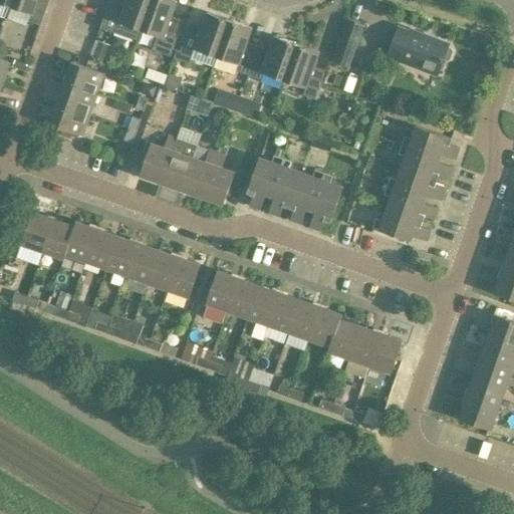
[(26,21),(38,25),(46,0),(9,0),(7,6),(28,14),(26,21)]
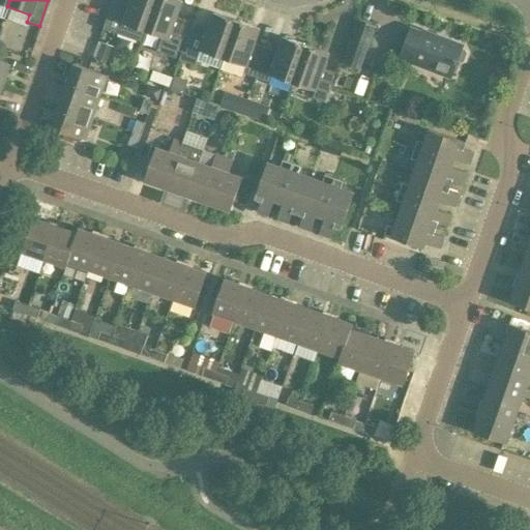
[(143,42),(147,31),(145,30),(155,0),(113,0),(104,29),(143,42)]
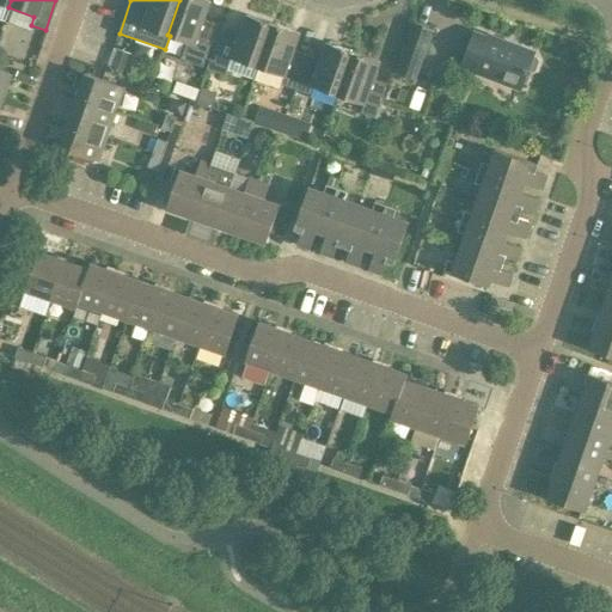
[(218,24),(203,19),(210,1),(206,0),(179,0),(167,35),(170,36),(187,42),(181,59),(202,67),(218,24)]
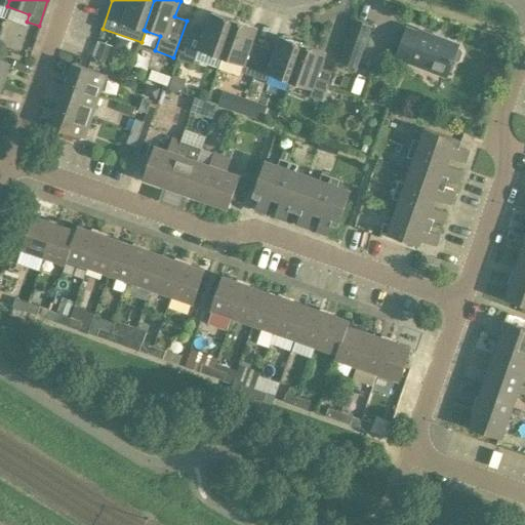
[(206,28),(194,24),(185,51),(180,50),(177,58),(194,65),(196,59),(217,68),(234,21),(211,12),(206,28)]
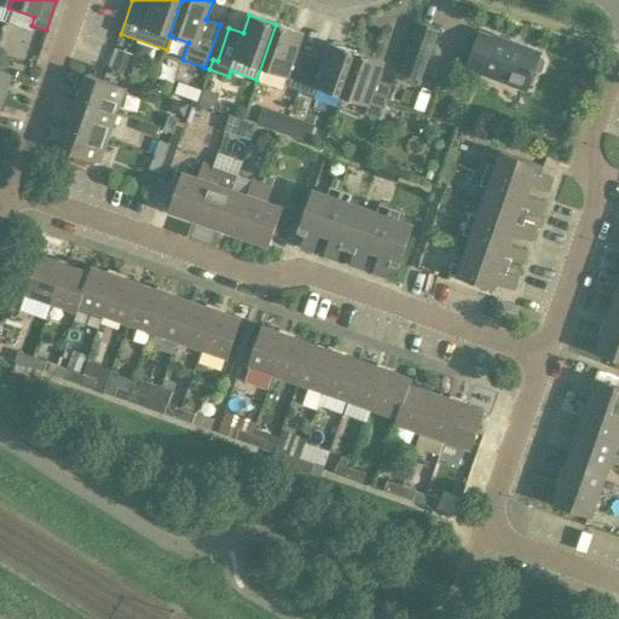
[(296,51),(302,33),(276,24),(256,80),(279,88),(284,85),(298,91),(310,56),(296,51)]
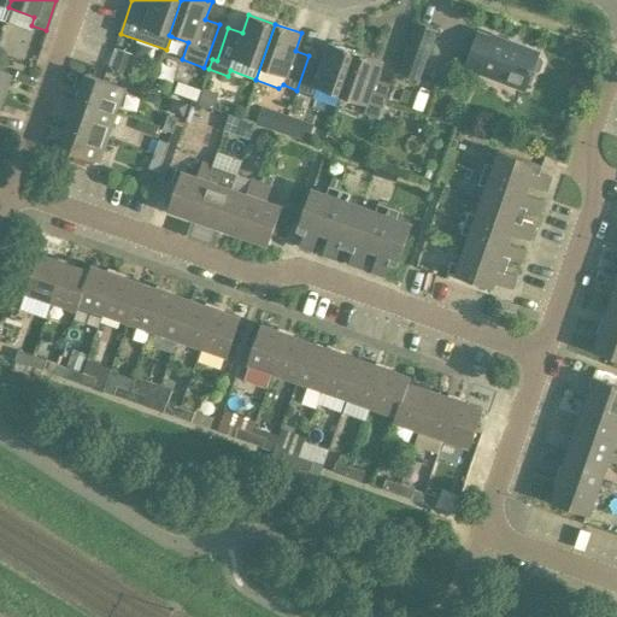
[(435,30),(417,24),(399,74),(417,81),(435,30)]
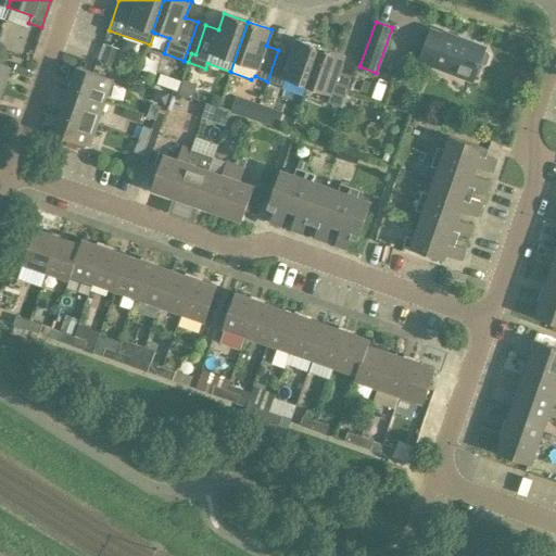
[(485,48),(442,32),(442,34),(431,29),(419,59),(431,63),(430,64),(474,80),(479,64),(483,65),(487,64),(490,55),(489,52),(484,50),(485,48)]
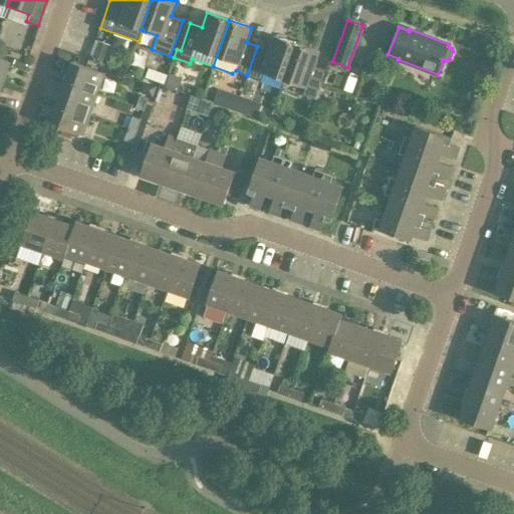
[(260,79),(262,72),(283,79),(296,43),(274,35),(269,50),(257,46),(247,75),(260,79)]
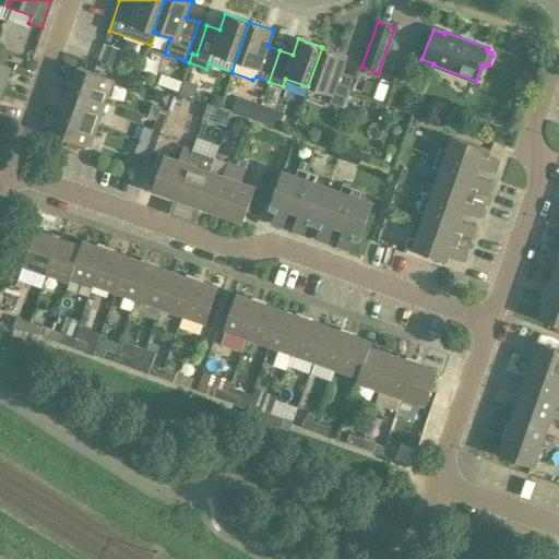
[(108,45),(102,62),(114,66),(120,49),(108,45)]
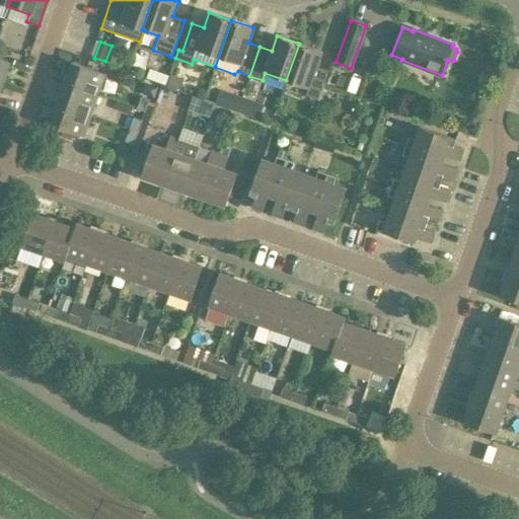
[(306,95),(318,99),(323,85),(328,71),(316,67),(322,52),(299,44),(286,80),(308,88),(306,95)]
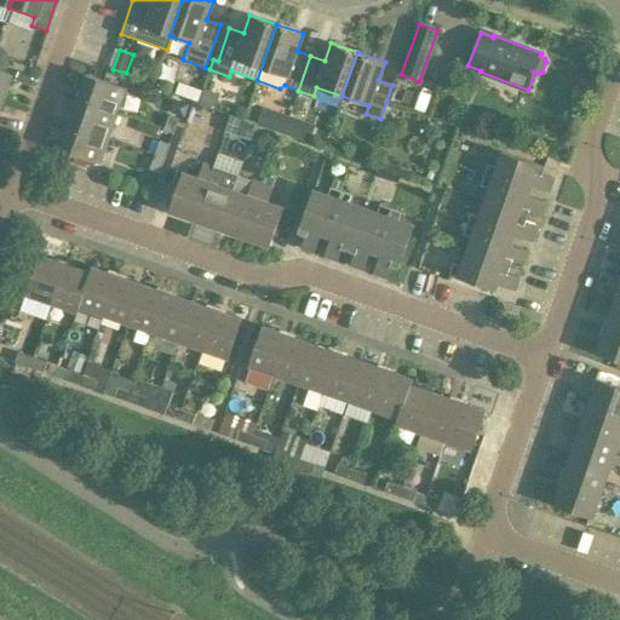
[(126,89),(86,74),(76,99),(116,114),(126,89)]
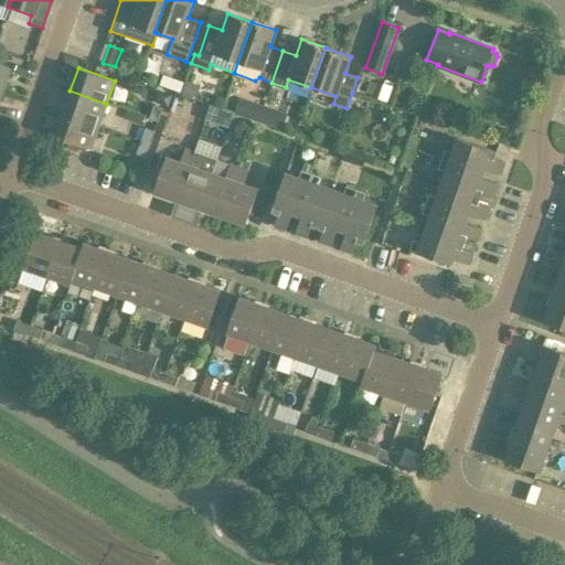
[(106,104),(70,91),(62,114),(98,126),(106,104)]
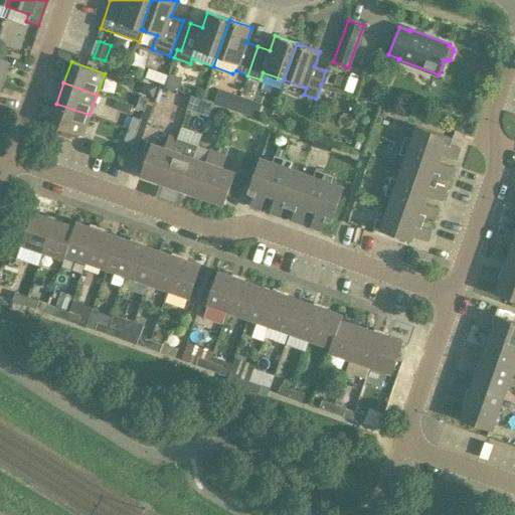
[(186,109),(202,115),(207,101),(191,95),(186,109)]
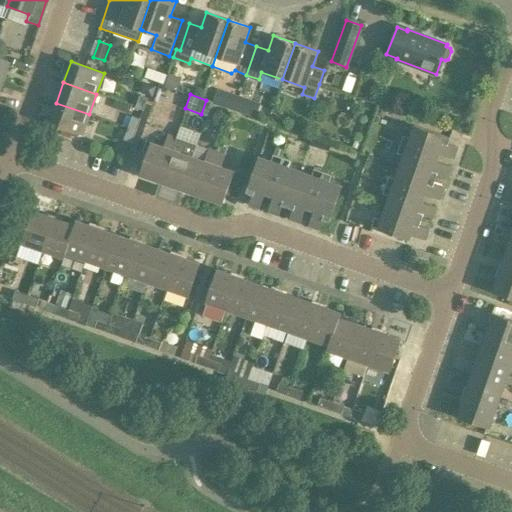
[(239,97),(230,94),(225,107),(234,110),(239,97)]
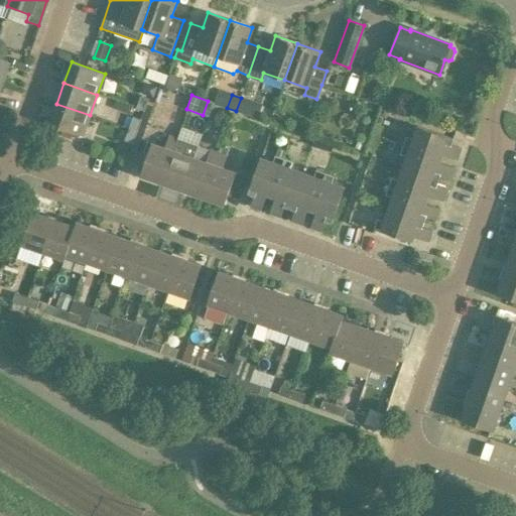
[(136,108),(143,111),(146,104),(147,99),(140,96),(136,108)]
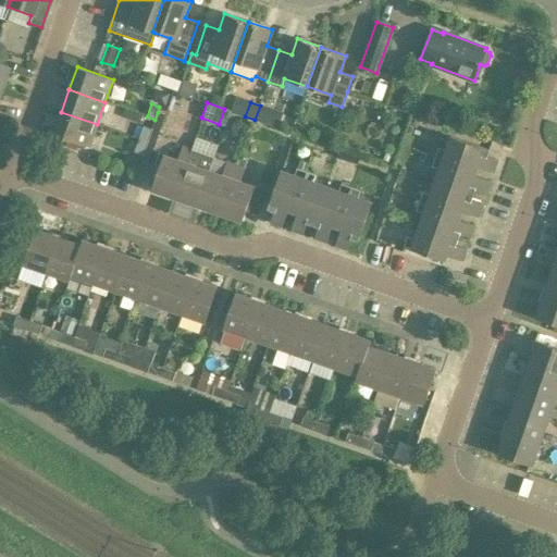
[(263,124),(269,109),(260,106),(255,120),(263,124)]
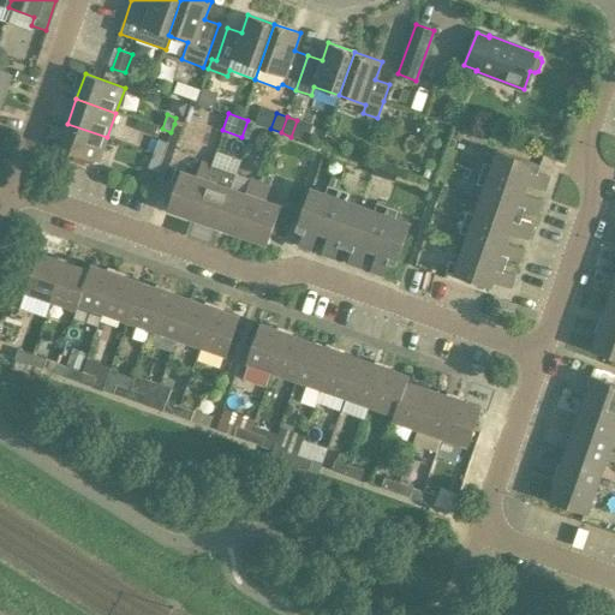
[(59,149),(99,162),(107,137),(67,124),(59,149)]
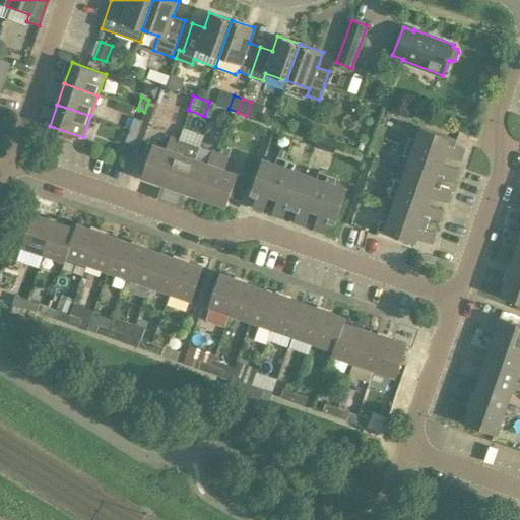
[(141,121),(134,118),(130,130),(137,133),(141,121)]
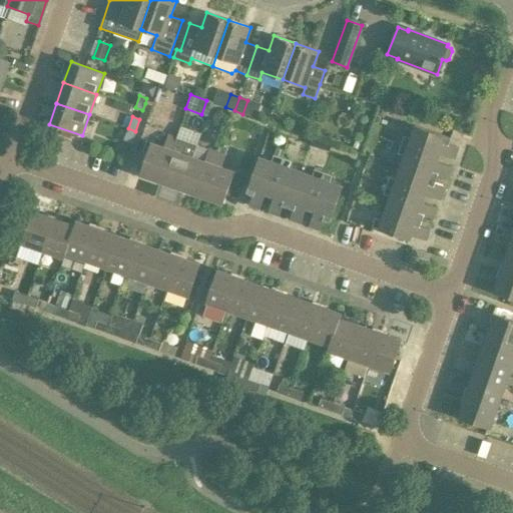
[(175,137),(195,143),(199,131),(179,125),(175,137)]
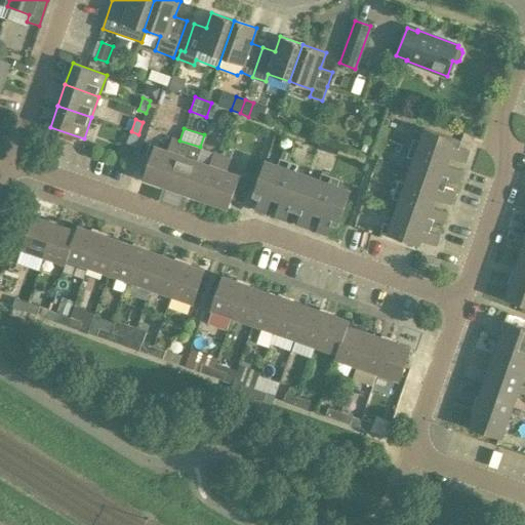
[(412,140),(410,148),(416,150),(448,161),(450,157),(466,162),(470,151),(458,148),(461,140),(425,128),(419,142),(413,138),(412,140)]
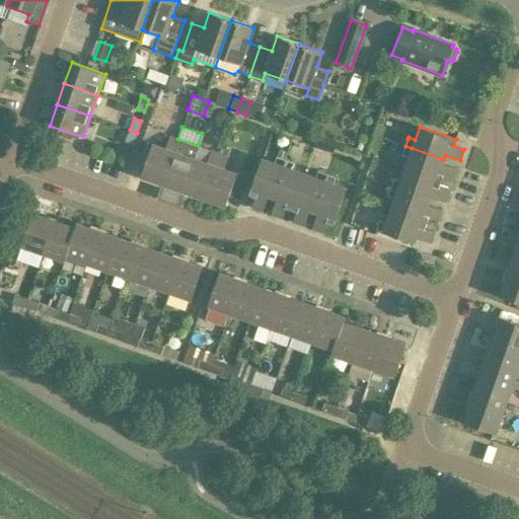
[(126,142),(134,144),(137,133),(130,130),(126,142)]
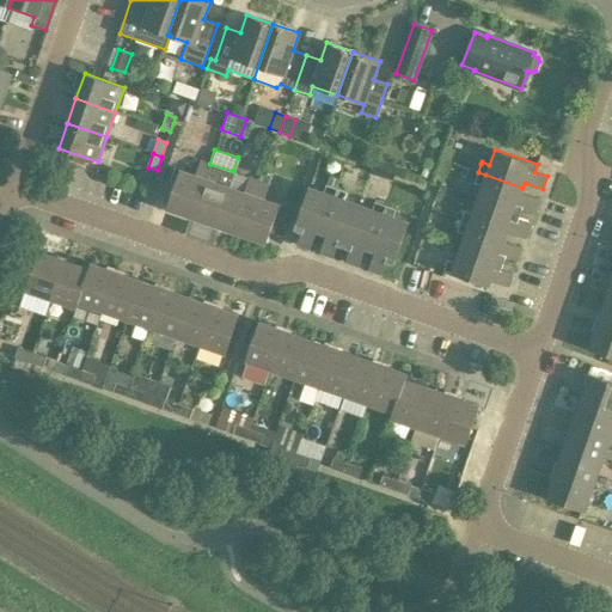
[(179,170),(166,209),(191,218),(210,165),(200,161),(195,175),(179,170)]
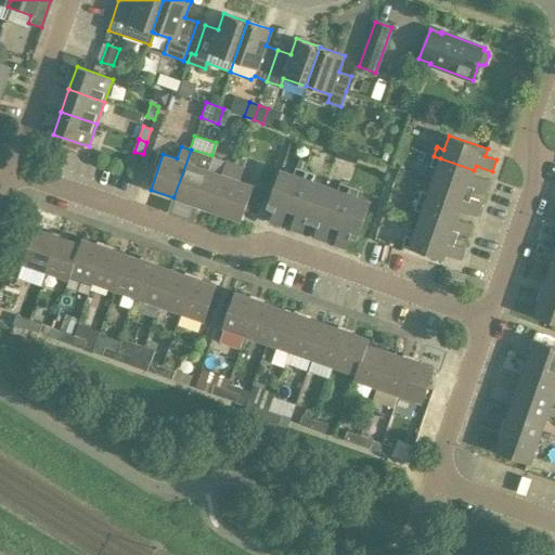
[(191,150),(173,197),(196,205),(208,170),(213,157),(191,150)]
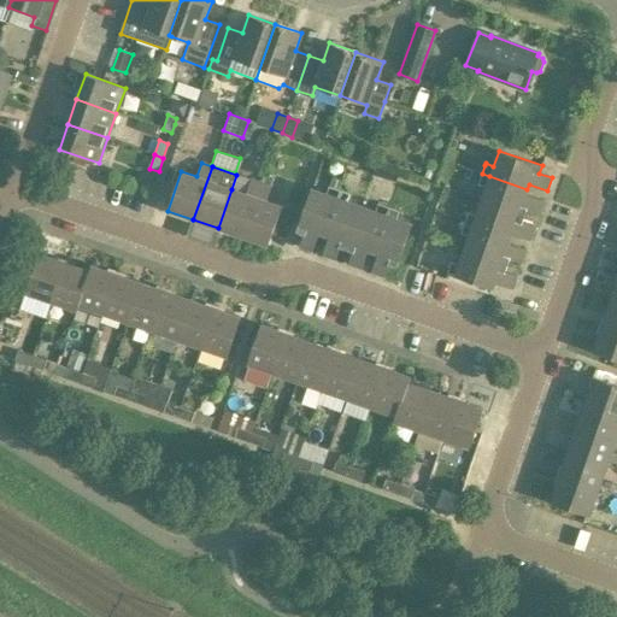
[(432,181),(435,172),(428,170),(424,178),(432,181)]
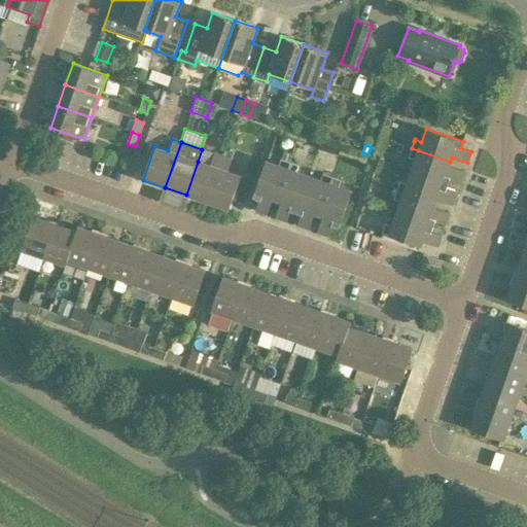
[(460,183),(464,171),(449,166),(450,162),(412,148),(409,157),(415,160),(411,172),(448,184),(450,179),(460,183)]
